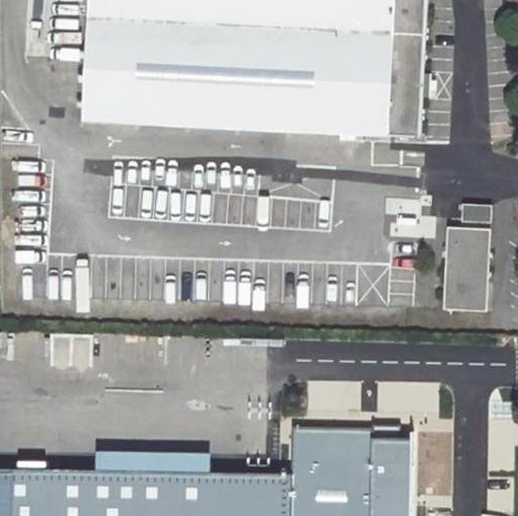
[(88,0),(87,19),(341,33),(336,132),(421,136),(423,86),(426,0),(88,0)]
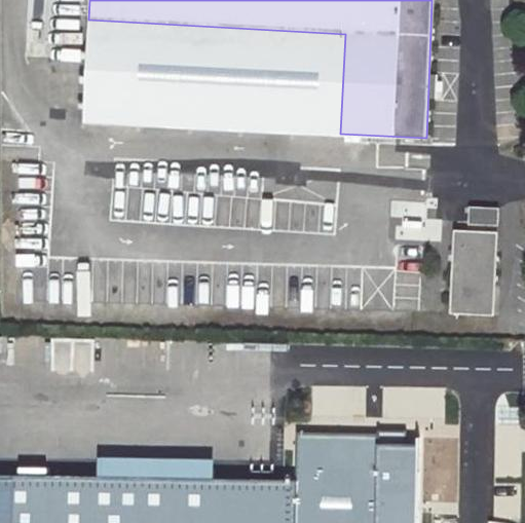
[(88,20),(82,121),(340,134),(345,34),(88,20)]
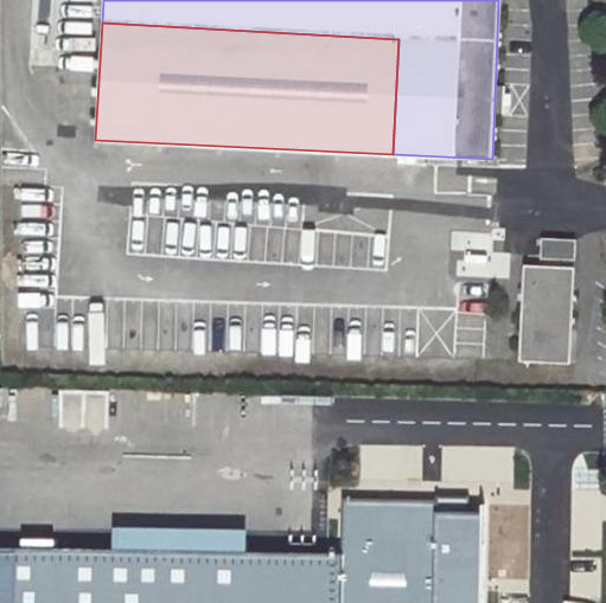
[(178,258),(179,222),(128,220),(128,257),(178,258)]
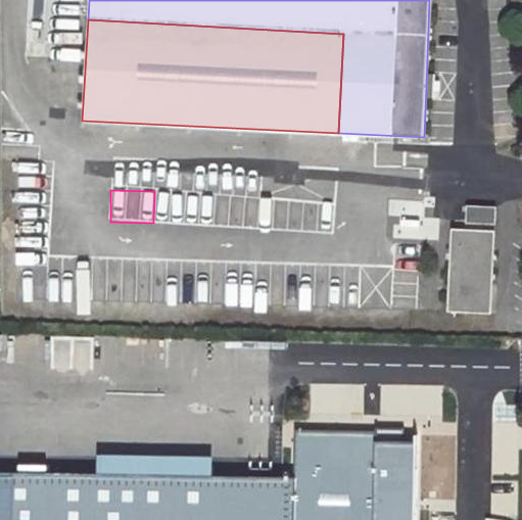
[(464,207),(464,223),(492,223),(492,208),(464,207)]
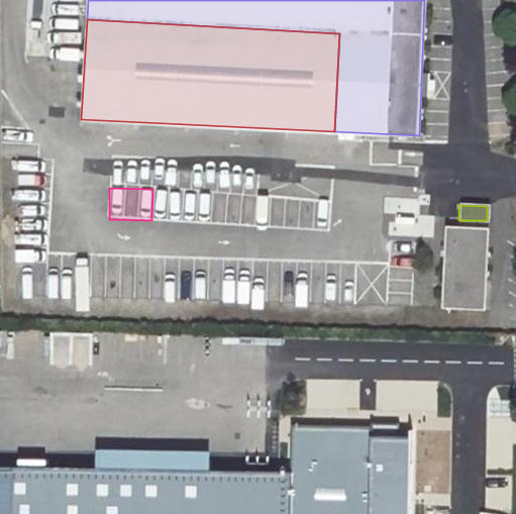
[(443,229),(441,309),(484,310),(486,230),(443,229)]
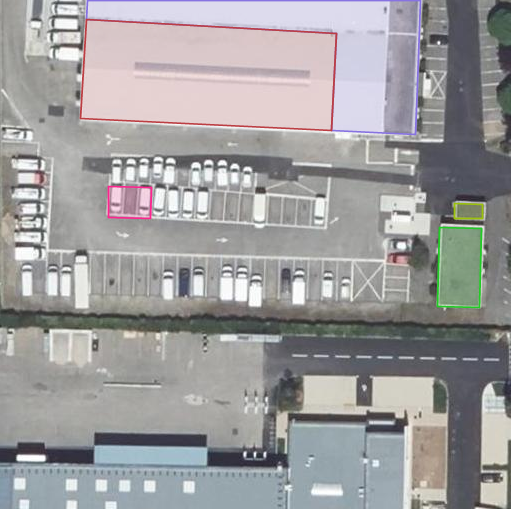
[(0,461),(0,508),(399,508),(399,485),(407,486),(408,432),(394,432),(394,419),(367,418),(367,424),(326,424),(326,433),(288,433),(287,468),(0,461)]
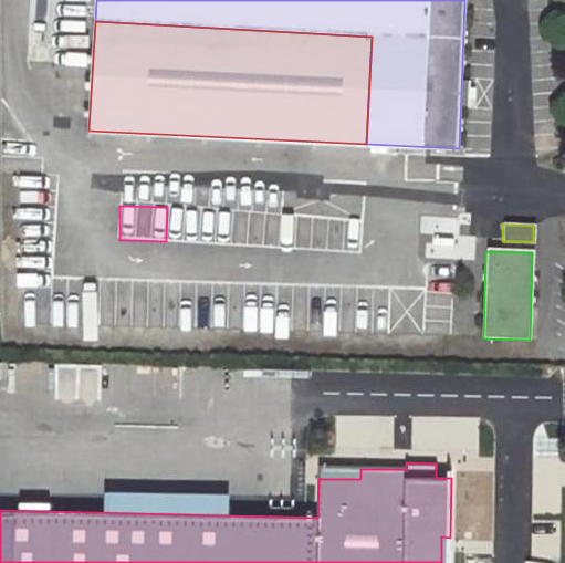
[(361,469),(318,469),(318,479),(361,479),(361,469)]
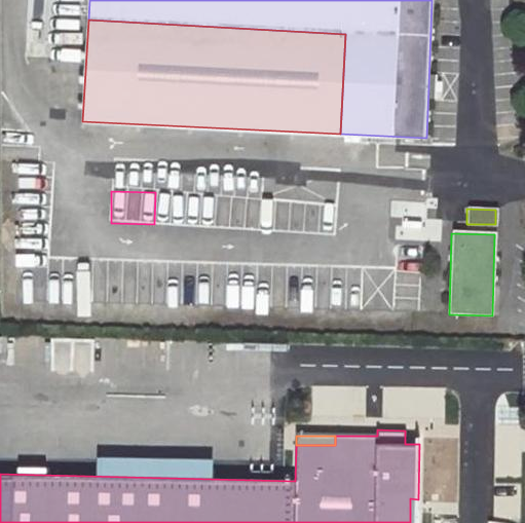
[(418,522),(418,499),(410,498),(410,522),(418,522)]
